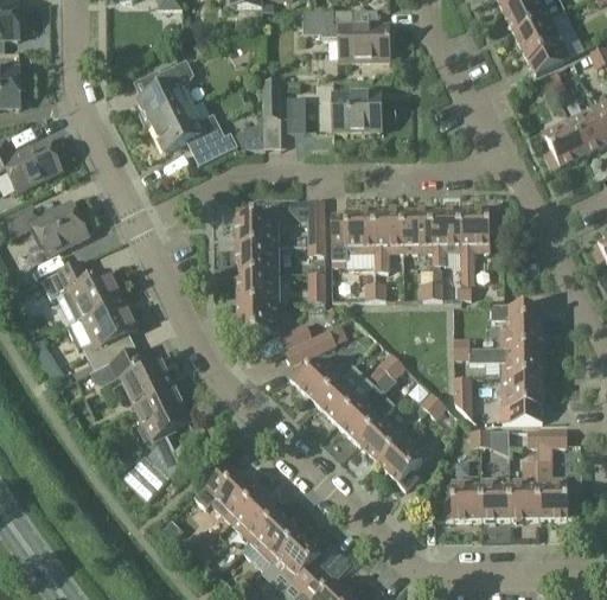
[(2,1),(2,0),(0,0),(0,38),(19,38),(18,0),(2,1)]
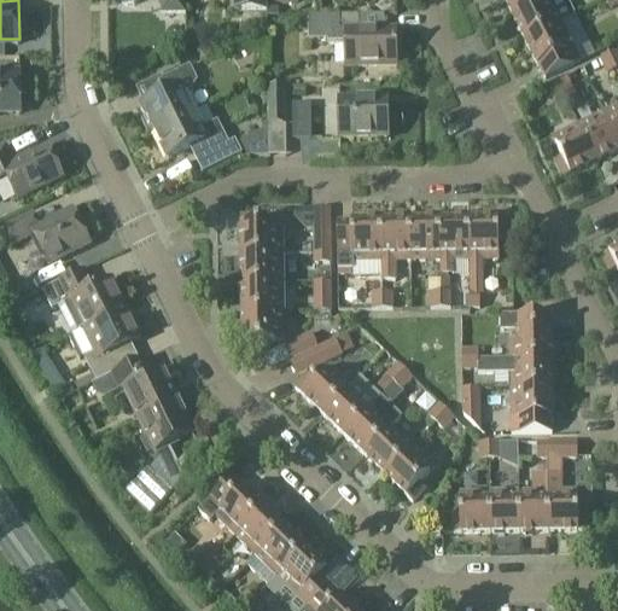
[(279,0),(267,0),(267,3),(267,10),(279,10),(279,0)]
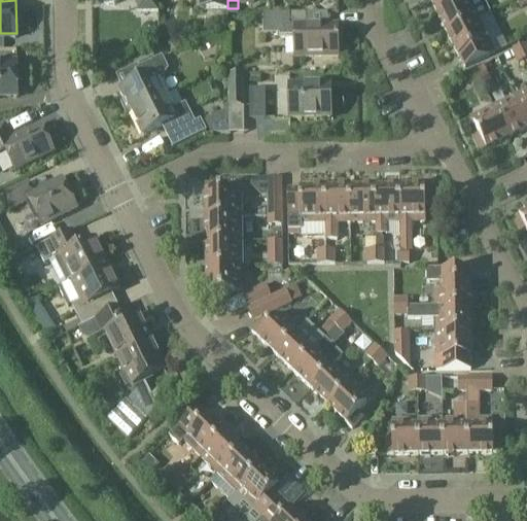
[(447,30),(472,16),(464,0),(451,0),(435,7),(447,30)]
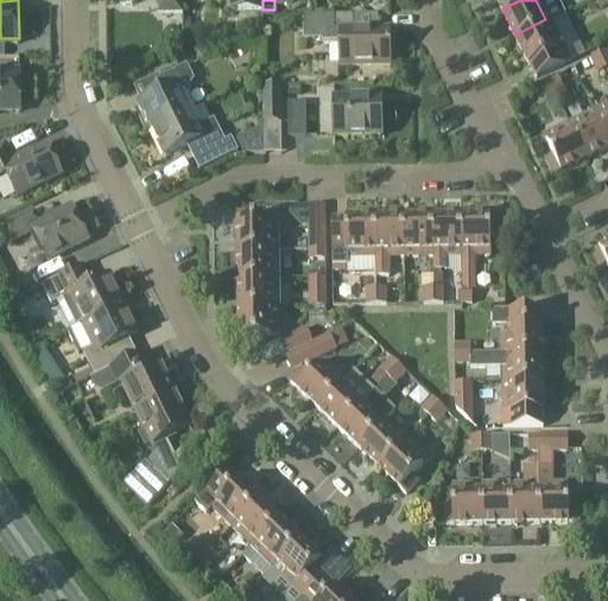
[(340,25),(339,11),(301,11),(302,32),(321,32),(321,37),(340,36),(340,61),(391,61),(390,24),(340,25)]
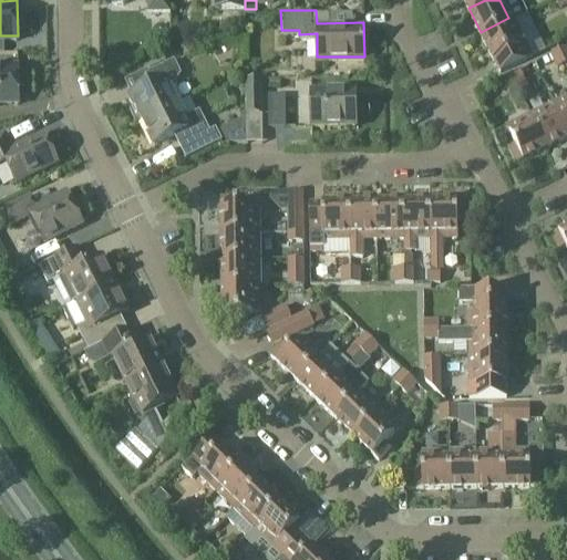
[(508,18),(481,32),(493,56),(496,55),(502,66),(526,54),(508,18)]
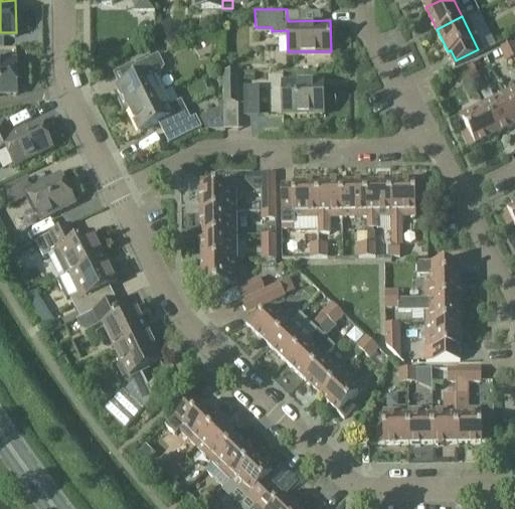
[(506,58),(514,54),(508,42),(500,46),(506,58)]
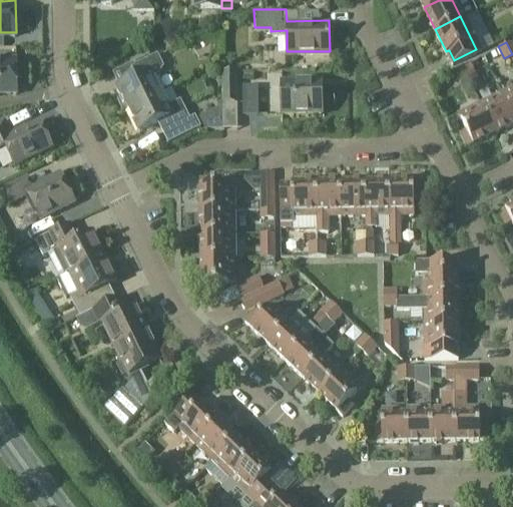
[(498,46),(491,49),(493,54),(500,51),(498,46)]
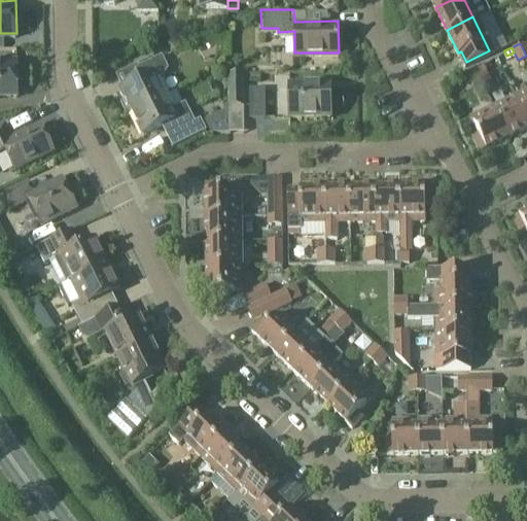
[(132,108),(165,92),(159,77),(169,63),(163,50),(139,63),(138,59),(117,69),(124,83),(120,84),(132,108)]
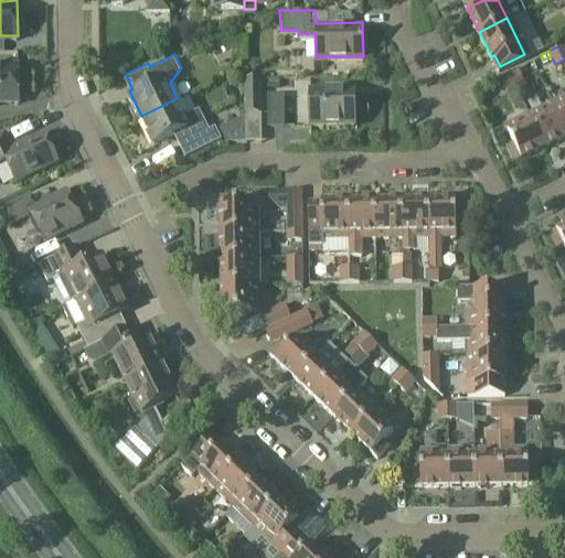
[(526,61),(519,64),(522,71),(529,66),(526,61)]
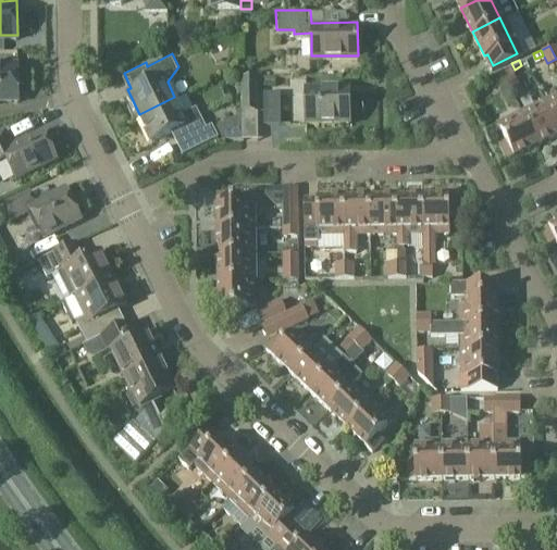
[(0,98),(19,98),(17,61),(0,61),(0,98)]
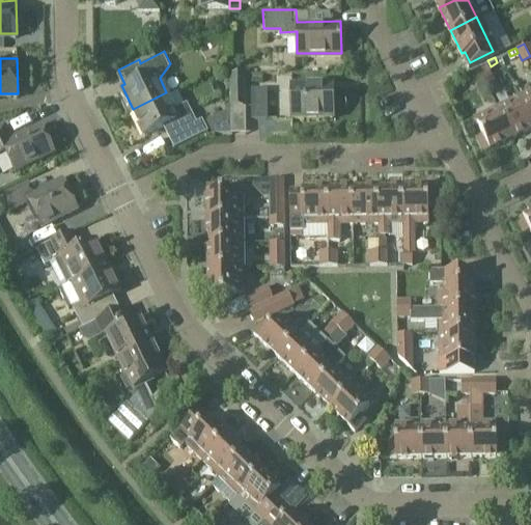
[(478,63),(484,76),(493,72),(486,59),(478,63)]
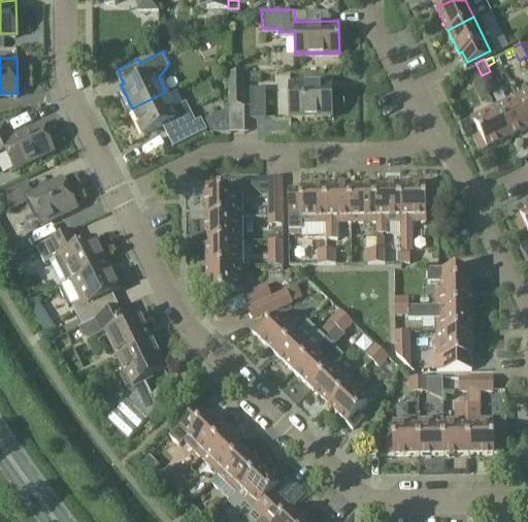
[(473,79),(482,75),(475,63),(467,67),(473,79)]
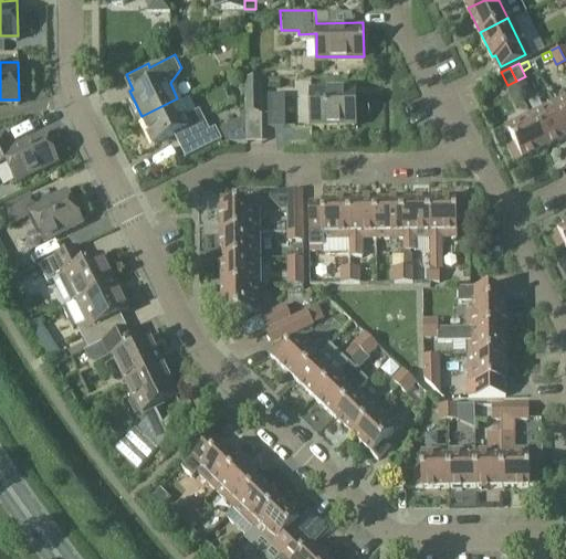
[(245,109),(263,109),(263,74),(245,74),(245,109)]
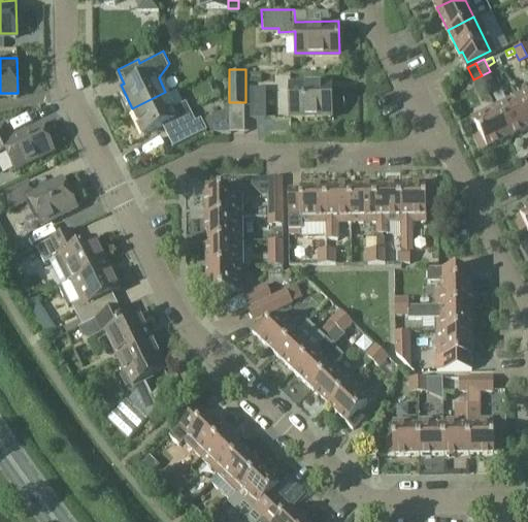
[(290,115),(331,115),(331,82),(290,82),(290,115)]
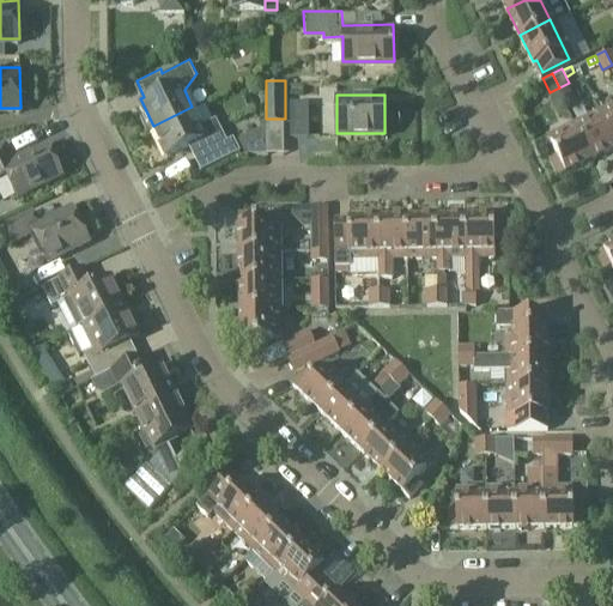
[(192,107),(153,126),(167,152),(205,133),(189,141),(201,167),(242,146),(235,132),(228,135),(218,114),(200,122),(192,107)]
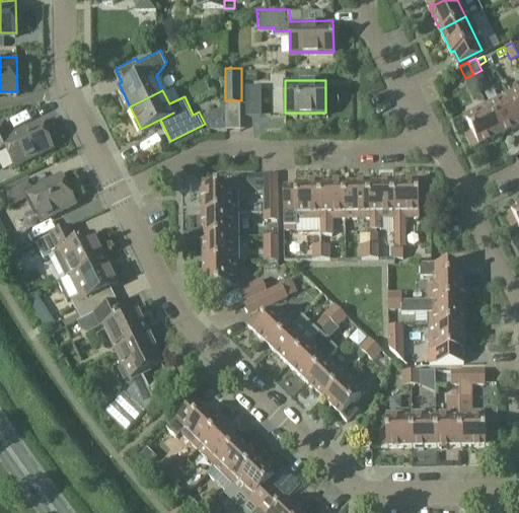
[(502,131),(518,122),(518,112),(511,94),(489,105),(502,131)]
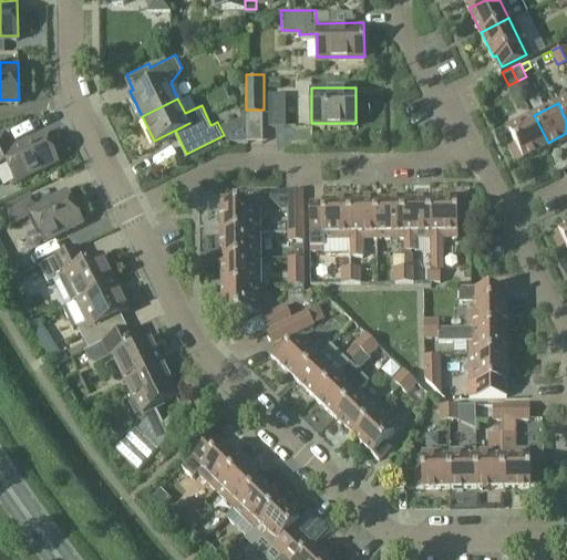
[(515,159),(548,143),(534,115),(508,127),(512,133),(505,136),(515,159)]
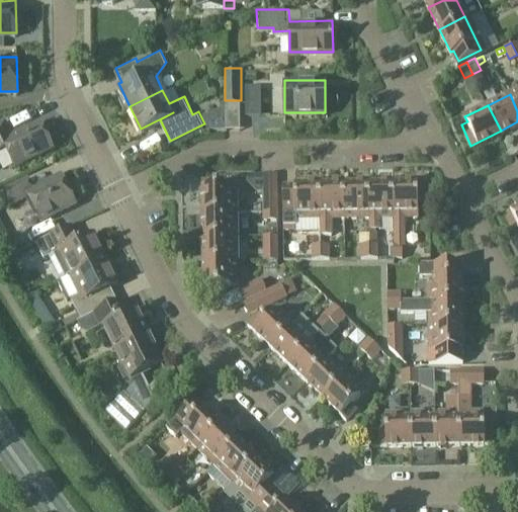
[(11,134),(4,118),(0,120),(0,148),(5,146),(14,164),(53,145),(39,119),(11,134)]
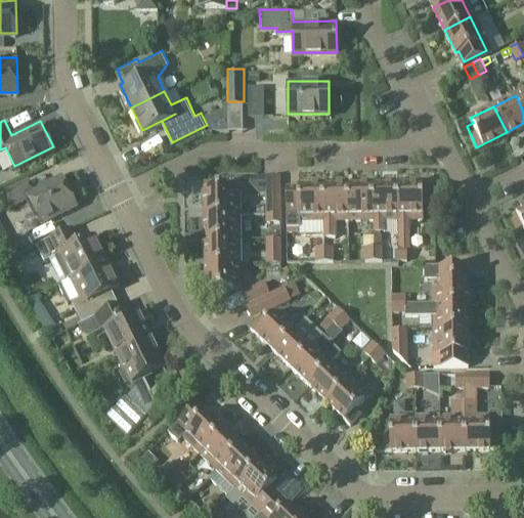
[(76,204),(61,174),(33,188),(28,177),(3,189),(10,204),(29,196),(41,221),(76,204)]
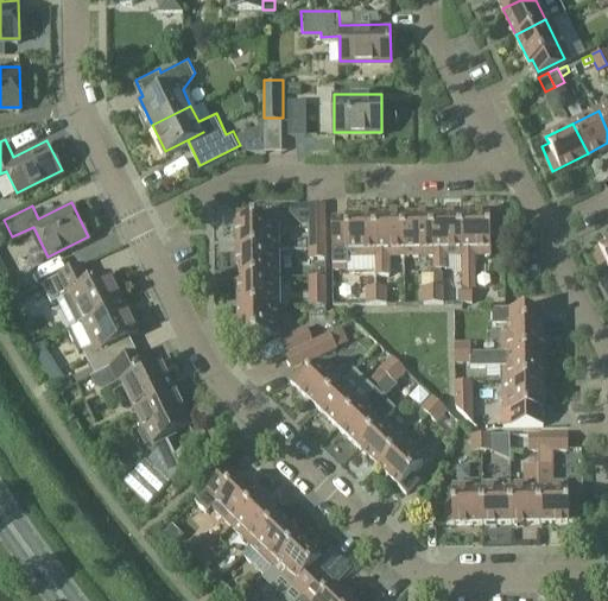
[(236,245),(278,245),(277,216),(254,216),(254,206),(236,206),(236,245)]
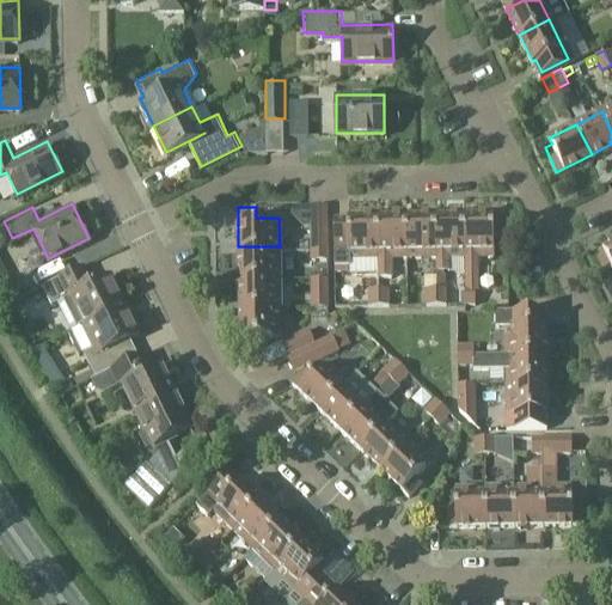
[(464,213),(464,254),(465,270),(476,270),(476,254),(494,252),(493,212),(464,213)]
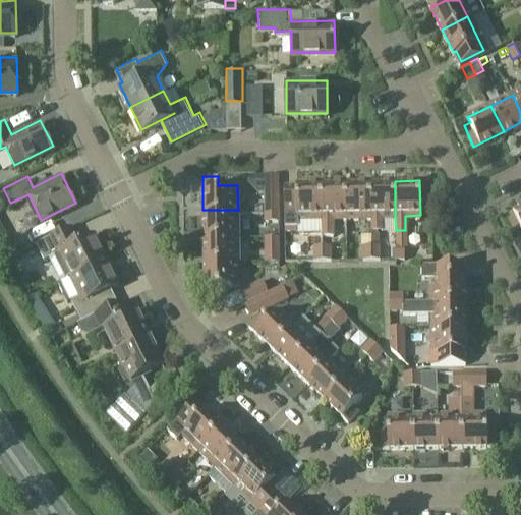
[(332,216),(346,216),(346,181),(322,182),(322,217),(323,231),(332,231),(332,216)]
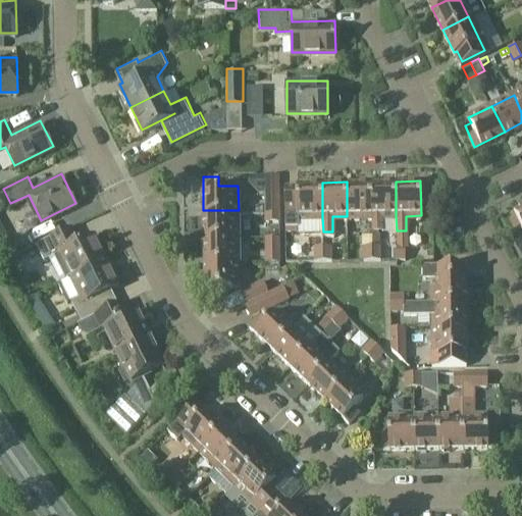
[(347,216),(371,216),(371,182),(347,182),(347,216)]
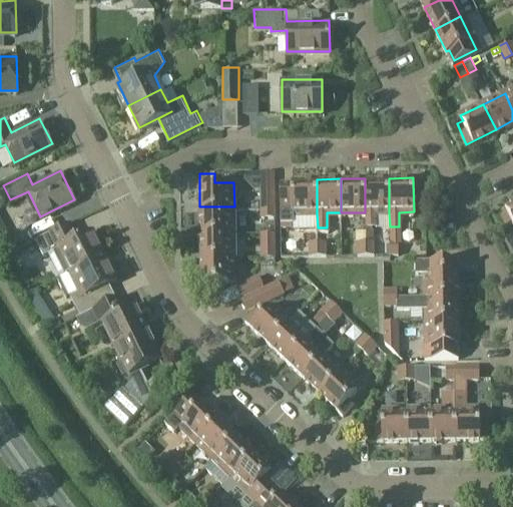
[(375,212),(389,212),(389,178),(365,178),(365,212),(365,222),(376,222),(375,212)]
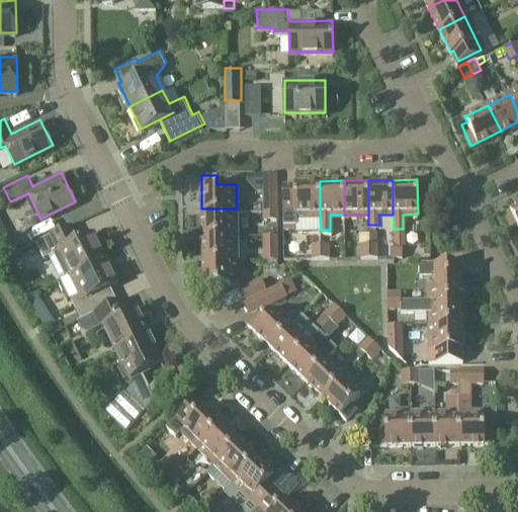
[(294,216),(320,216),(320,181),(282,181),(283,222),(295,222),(294,216)]
